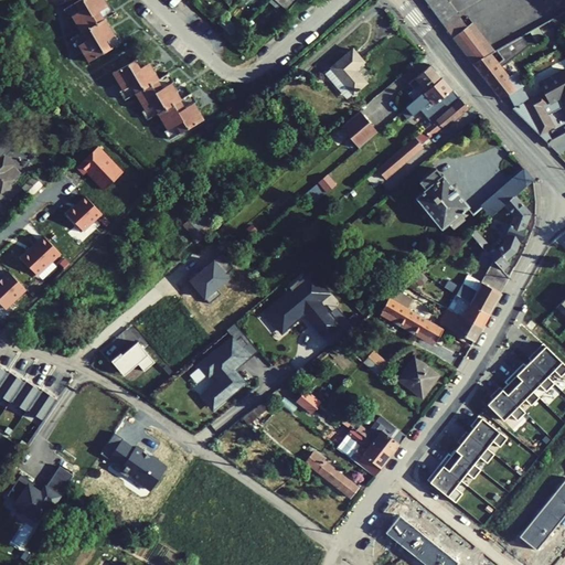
[(78,45),(88,62),(119,43),(114,35),(104,19),(112,14),(107,6),(103,0),(78,0),(66,8),(71,16),(81,32),(73,38),(78,45)]
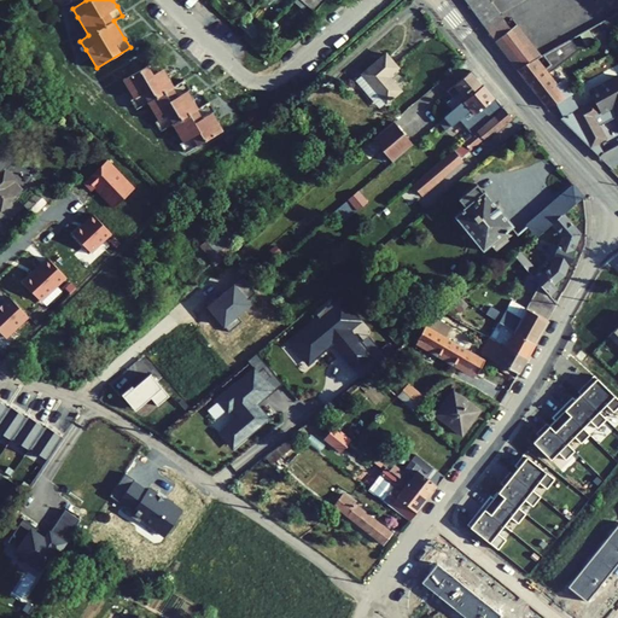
[(307,5),(301,0),(295,0),(293,1),(303,10),(307,5)]
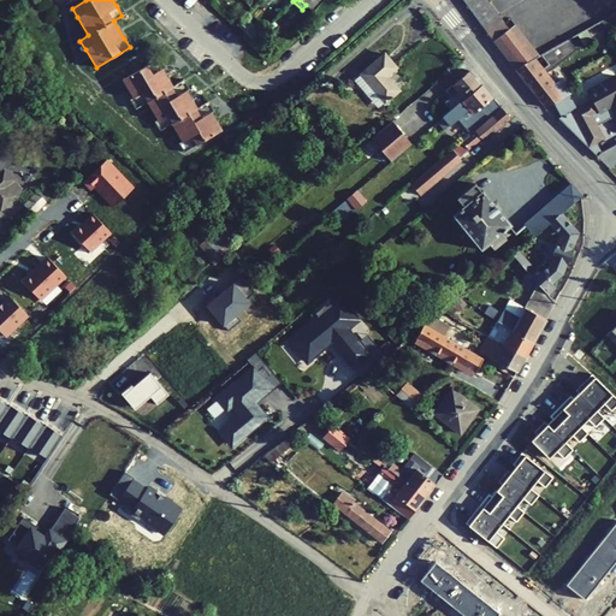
[(300,0),(306,5),(311,10),(319,0),(300,0)]
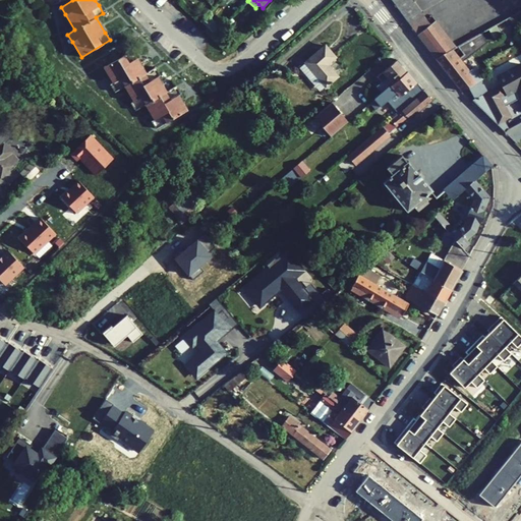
[(265,10),(274,0),(270,0),(263,8),(265,10)]
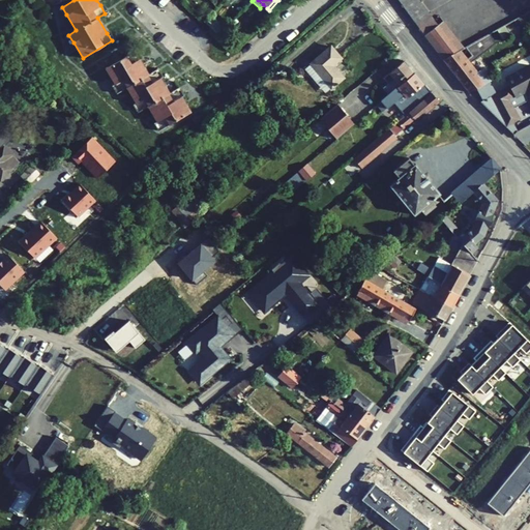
[(419,0),(399,0),(414,21),(427,10),(419,0)]
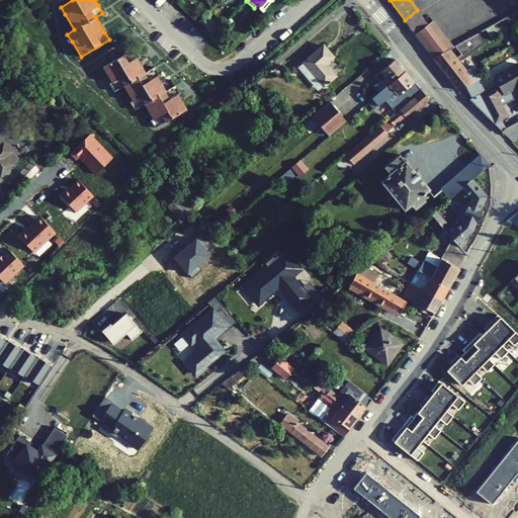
[(417,10),(405,20),(407,22),(408,23),(420,14),(417,10)]
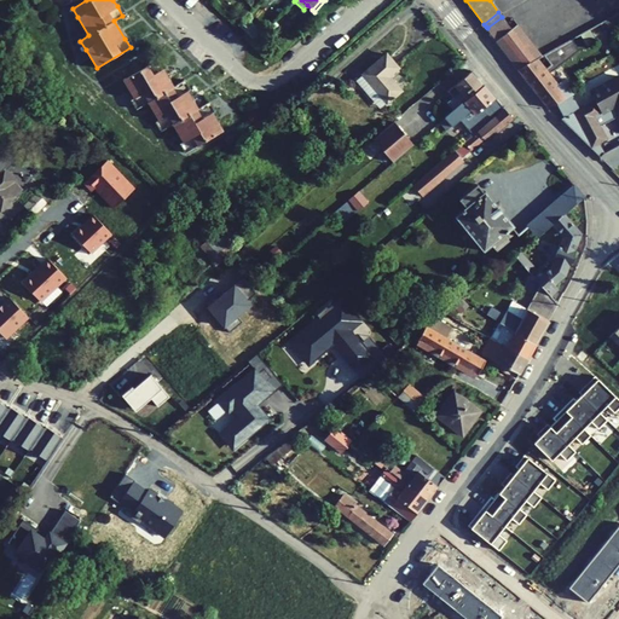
[(255,42),(262,34),(246,16),(237,24),(255,42)]
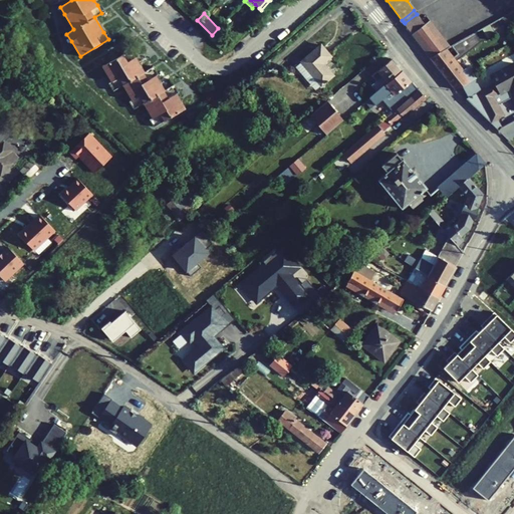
[(412,34),(430,58),(445,49),(449,47),(429,20),(425,24),(417,14),(405,23),(404,22),(412,34)]
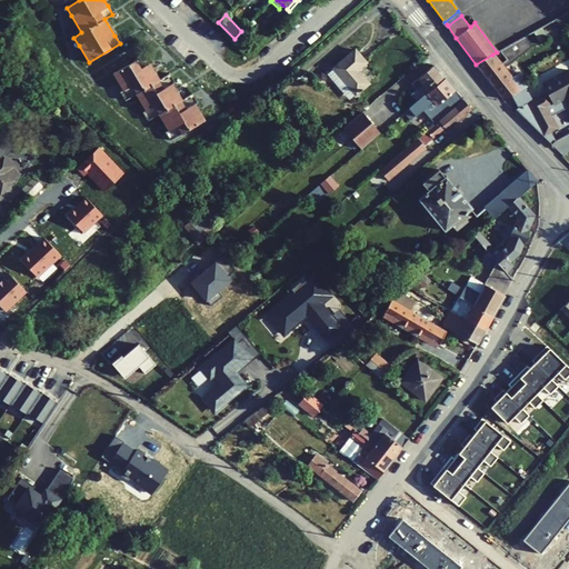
[(533,31),(539,42),(548,38),(541,27),(533,31)]
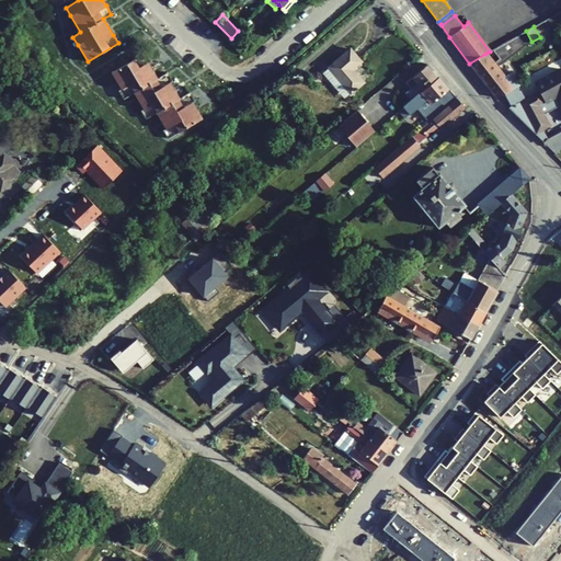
[(523,47),(516,36),(490,52),(485,54),(469,64),(496,98),(504,94),(503,93),(518,86),(518,87),(522,86),(512,72),(503,77),(495,67),(523,47)]
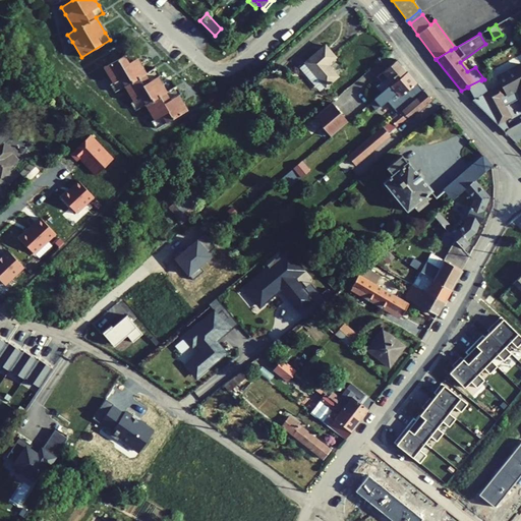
[(320,92),(338,76),(327,64),(335,57),(325,46),(299,67),(320,92)]
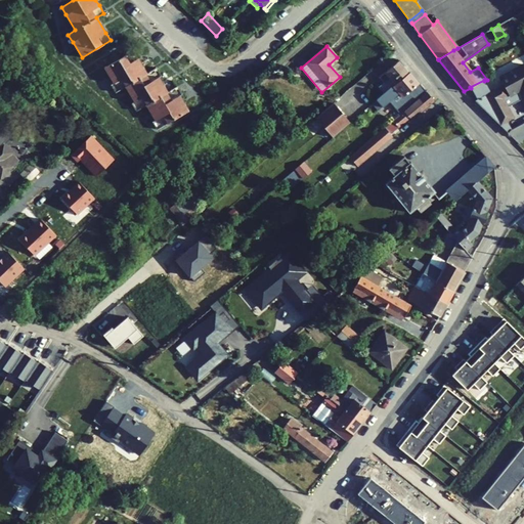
[(133,51),(104,68),(114,83),(118,91),(125,86),(134,102),(138,110),(145,105),(155,121),(160,128),(188,111),(179,95),(174,88),(167,92),(158,77),(154,70),(146,74),(137,58),(133,51)]
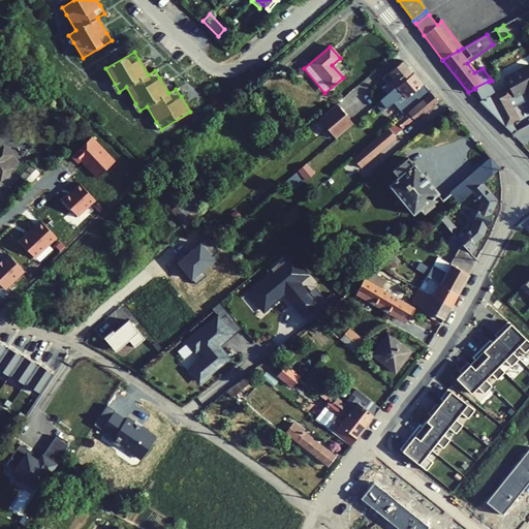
[(413,72),(403,61),(401,62),(400,61),(398,63),(399,64),(382,79),(386,83),(381,88),(387,95),(413,72)]
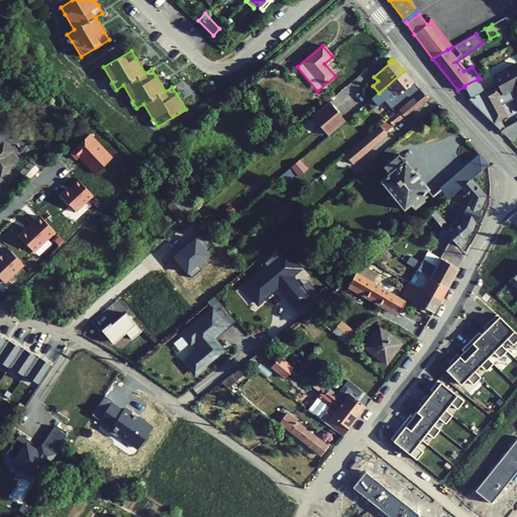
[(516,64),(493,77),(497,84),(484,91),(478,80),(478,79),(463,86),(464,87),(471,99),(469,100),(492,122),(491,123),(500,133),(505,128),(501,120),(507,117),(501,105),(516,96),(516,64)]
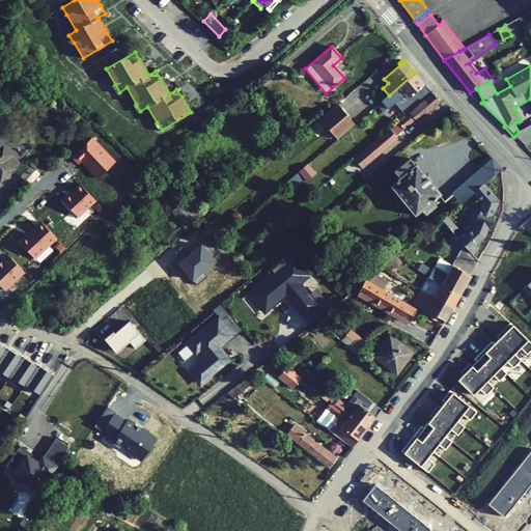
[(432,93),(415,73),(389,95),(376,105),(383,112),(394,103),(406,116),(432,93)]
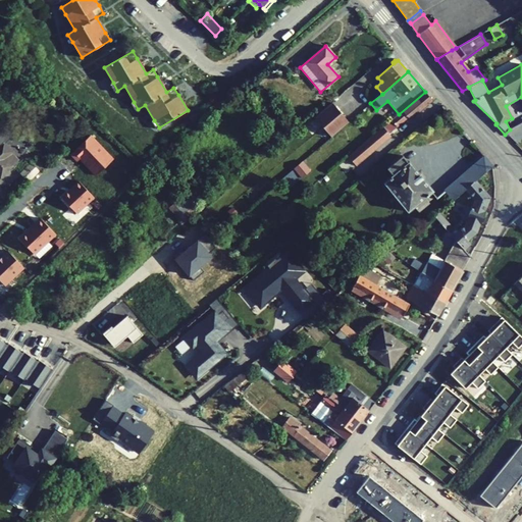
[(418,112),(432,100),(425,92),(399,114),(348,156),(356,165),(390,136),(388,134),(417,110),(418,112)]
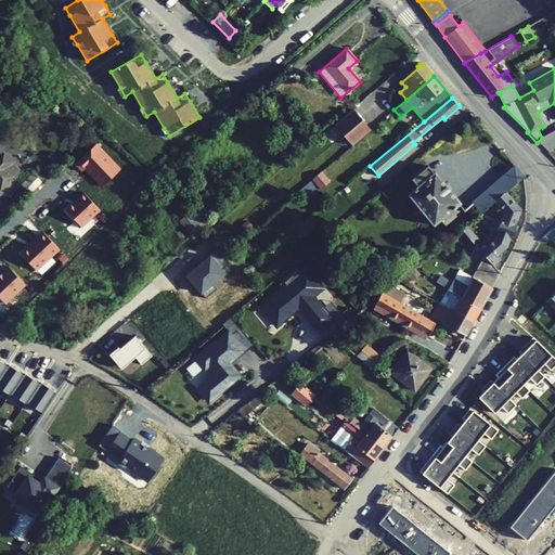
[(371,130),(353,110),(334,125),(351,145),(371,130)]
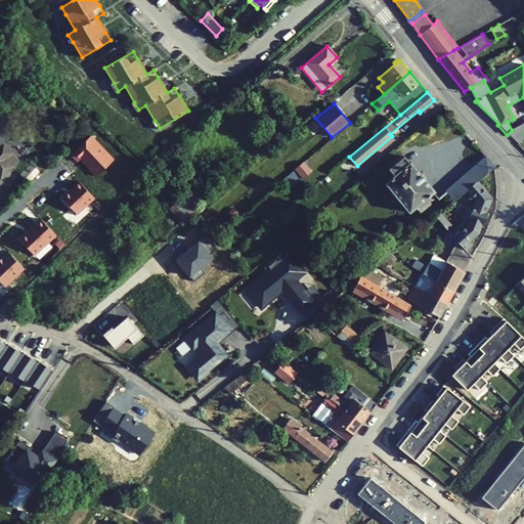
[(0,125),(0,177),(1,178),(18,161),(11,154),(13,151),(3,142),(10,135),(0,125)]
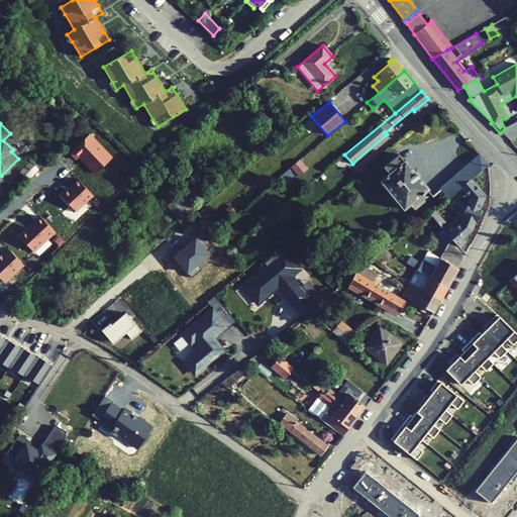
[(112,158),(90,135),(71,154),(77,161),(79,158),(95,174),(112,158)]
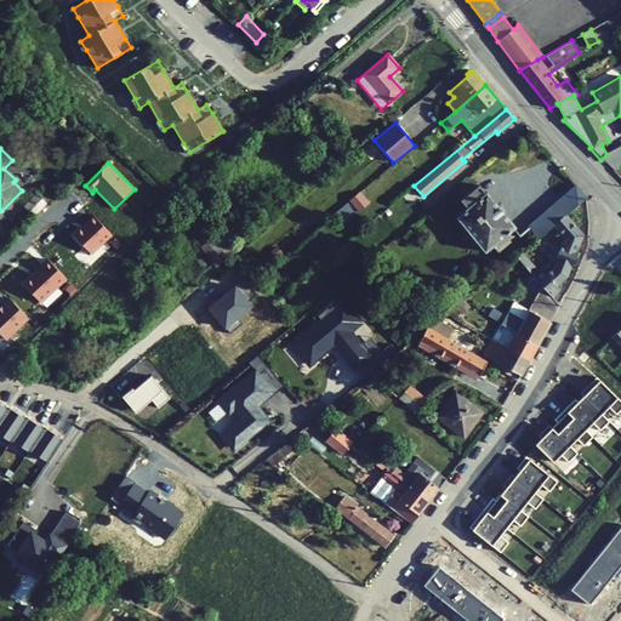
[(565,215),(586,197),(576,184),(529,224),(529,227),(539,238),(553,224),(565,215)]
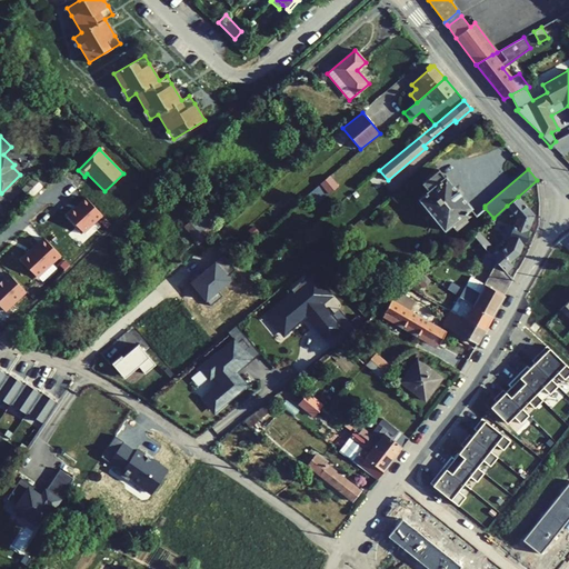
[(475,213),(470,209),(472,208),(446,176),(445,177),(438,170),(421,183),(428,191),(418,199),(443,231),(451,226),(456,231),(468,221),(467,220),(475,213)]
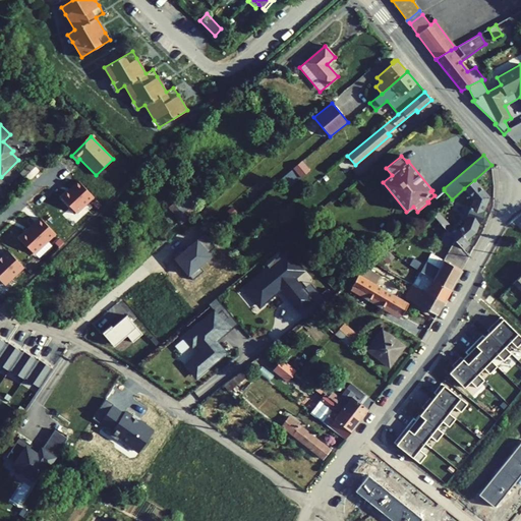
[(36,158),(19,173),(27,181),(39,171),(40,172),(45,167),(36,158)]
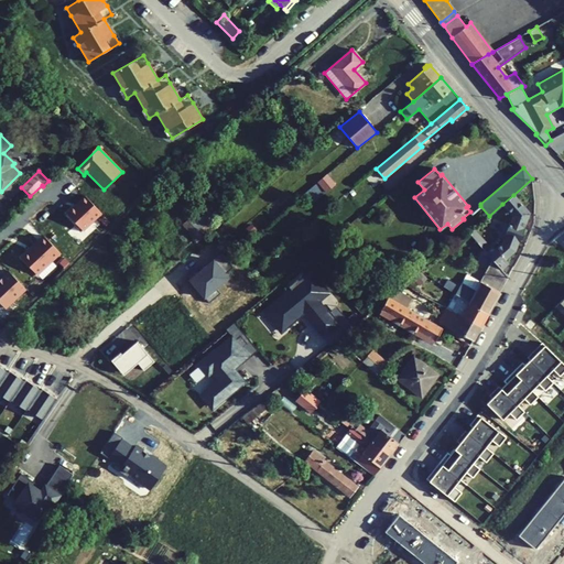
[(322,187),(326,192),(335,185),(326,174),(317,182),(322,187)]
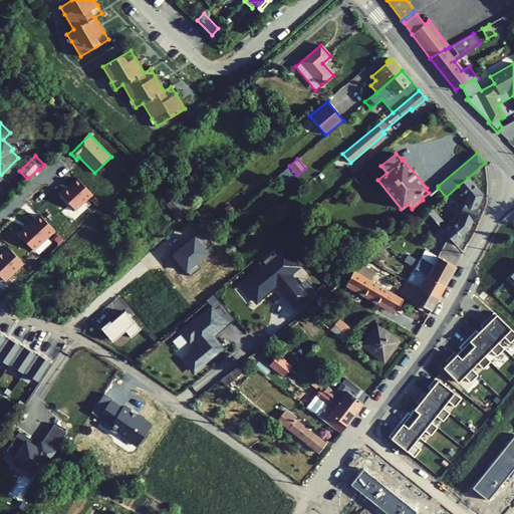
[(279,182),(293,171),(289,166),(275,178),(279,182)]
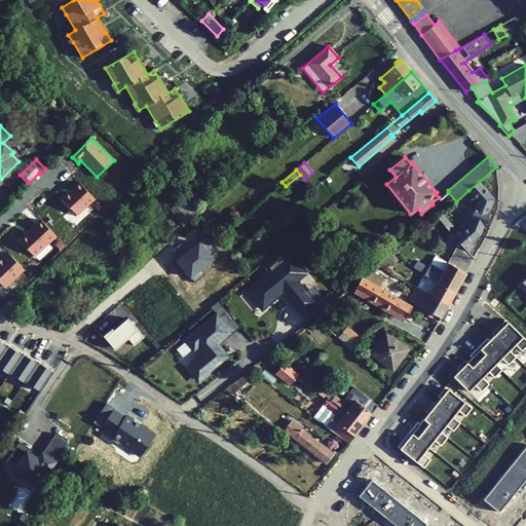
[(488,213),(493,199),(479,182),(468,190),(479,201),(476,209),(475,208),(474,210),(472,209),(467,217),(471,218),(471,220),(472,220),(468,226),(462,232),(460,229),(453,235),(459,242),(467,252),(475,246),(471,241),(479,233),(483,224),(484,225),(489,213),(488,213)]
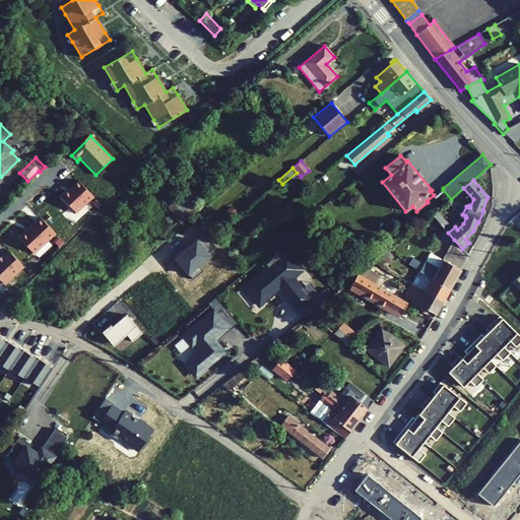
[(93,197),(78,181),(61,196),(76,212),(93,197)]
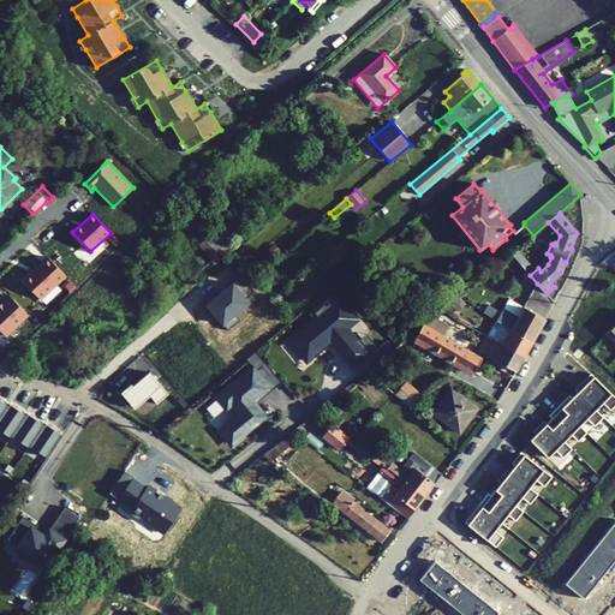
[(236,248),(230,242),(216,252),(206,239),(198,244),(214,264),(236,248)]
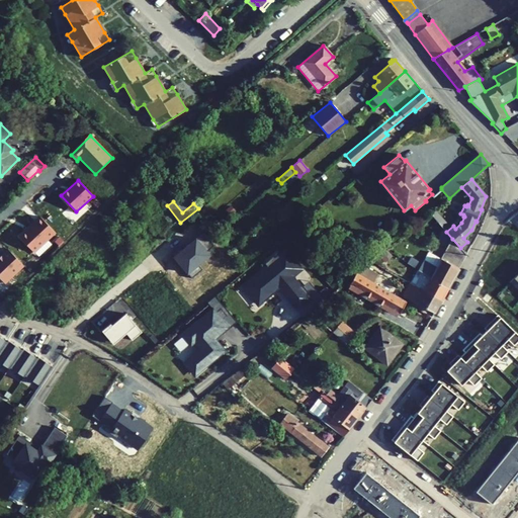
[(236,213),(240,209),(234,203),(231,206),(236,213)]
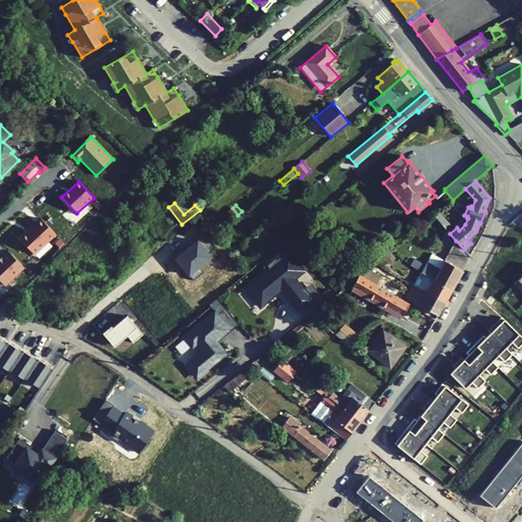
[(445,228),(450,224),(439,212),(434,216),(445,228)]
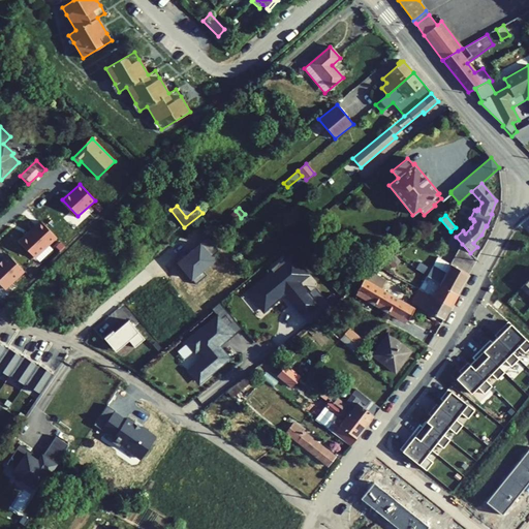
[(56,237),(40,221),(19,242),(34,258),(56,237)]
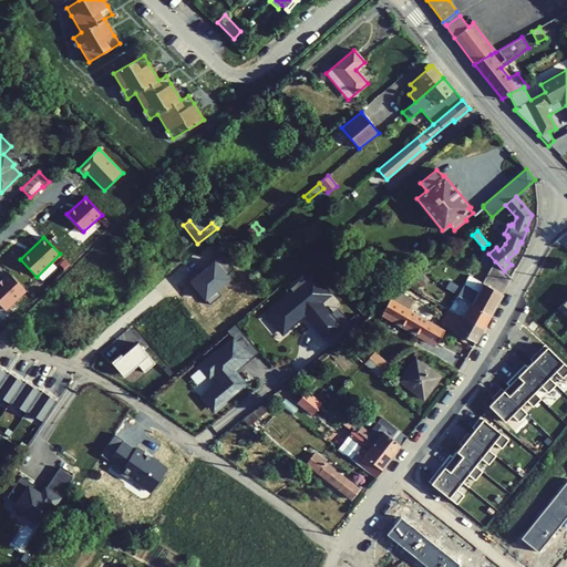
[(504,271),(495,261),(477,292),(464,285),(462,289),(450,282),(446,289),(457,295),(472,303),(471,305),(491,315),(503,294),(498,291),(501,288),(504,290),(511,279),(504,271)]
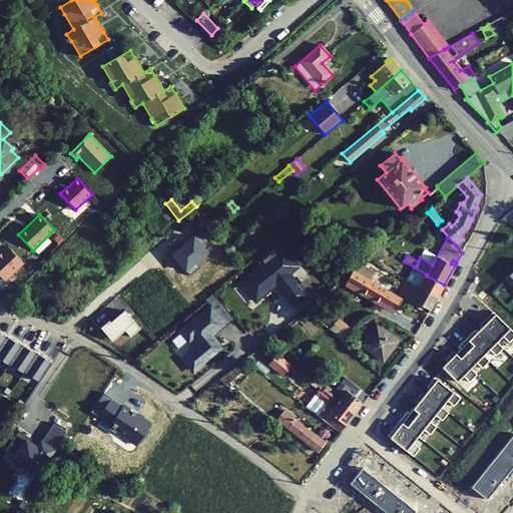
[(512,241),(499,255),(507,264),(503,267),(512,277),(512,241)]
